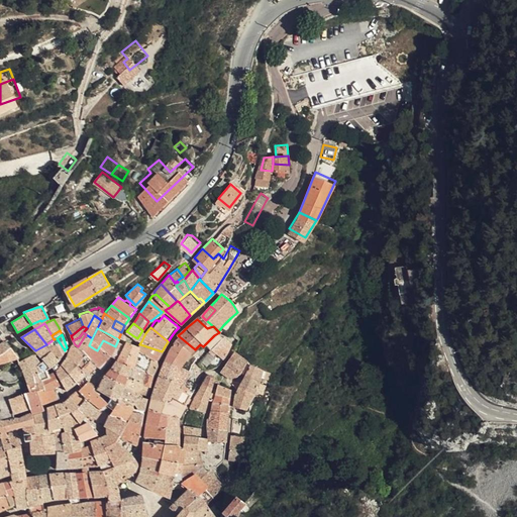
[(92,338),(86,334),(78,346),(91,357),(95,349),(89,345),(92,338)]
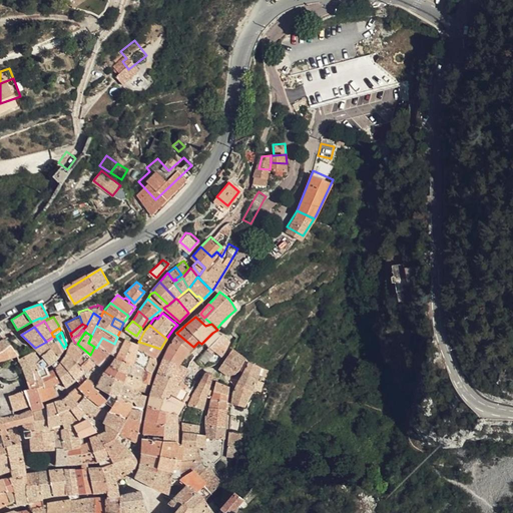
[(231,340),(220,332),(208,347),(223,357),(231,340)]
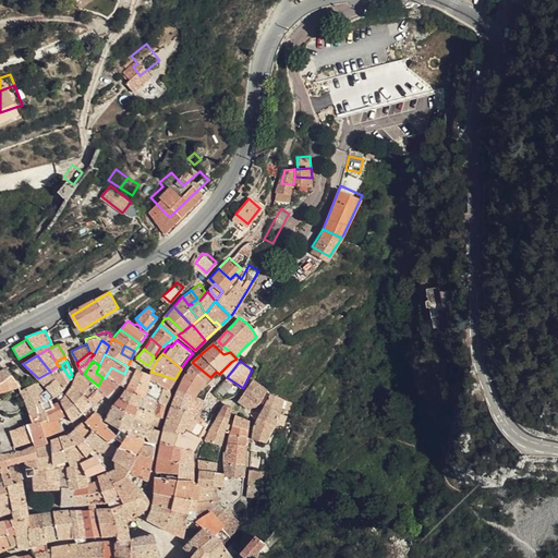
[(58,366),(50,372),(58,380),(64,388),(70,380),(70,378),(61,365),(58,366)]
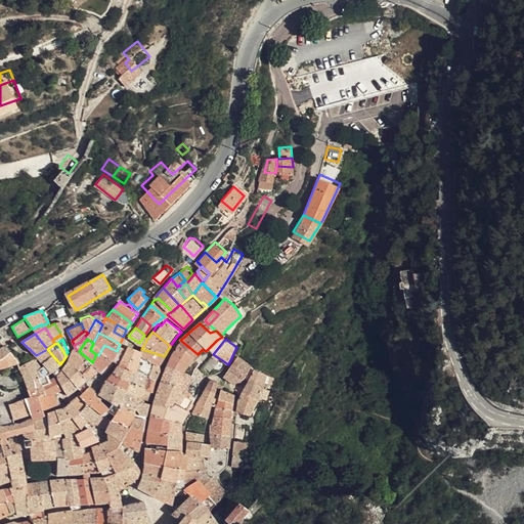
[(98,355),(111,361),(117,351),(104,345),(98,355)]
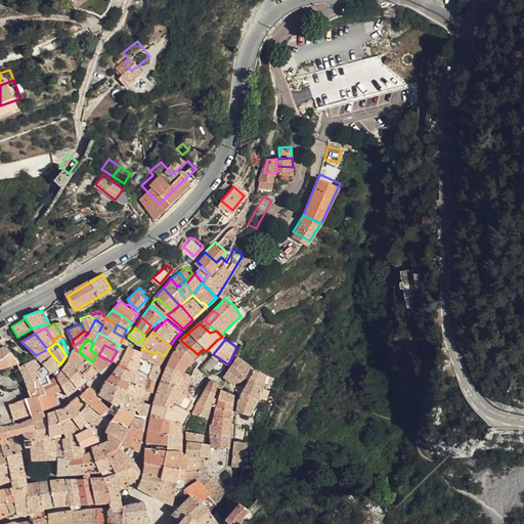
[(135,373),(139,364),(145,350),(141,349),(128,345),(118,362),(119,364),(135,373)]
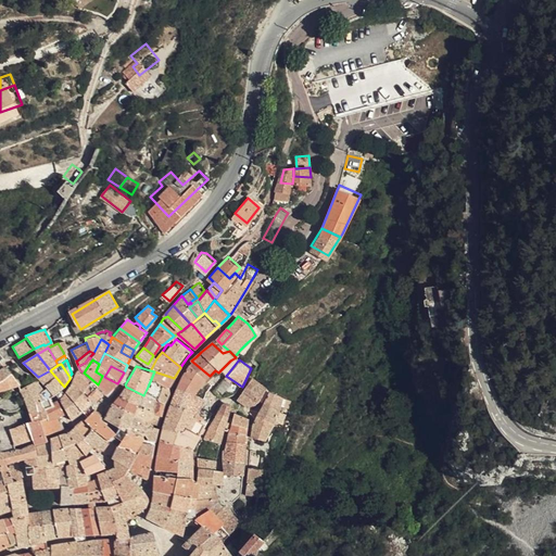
[(0,380),(10,375),(3,367),(2,369),(0,370),(0,380)]
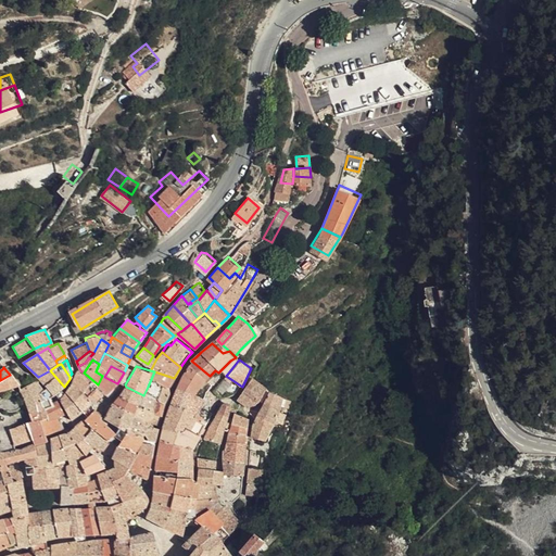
[(200,387),(206,379),(189,367),(182,376),(178,386),(178,387),(184,389),(189,380),(200,387)]
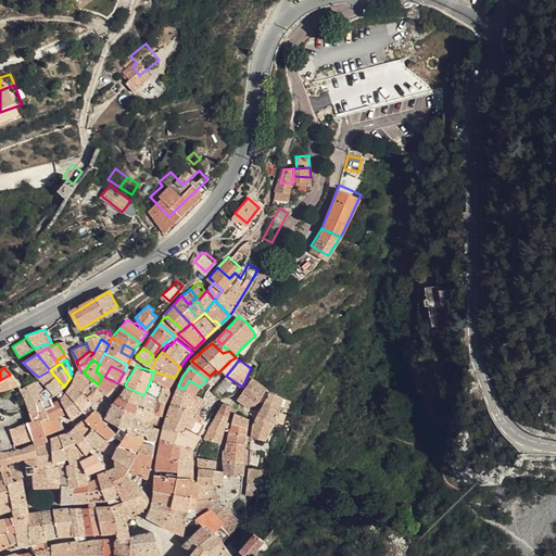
[(58,379),(50,370),(38,377),(48,388),(58,379)]
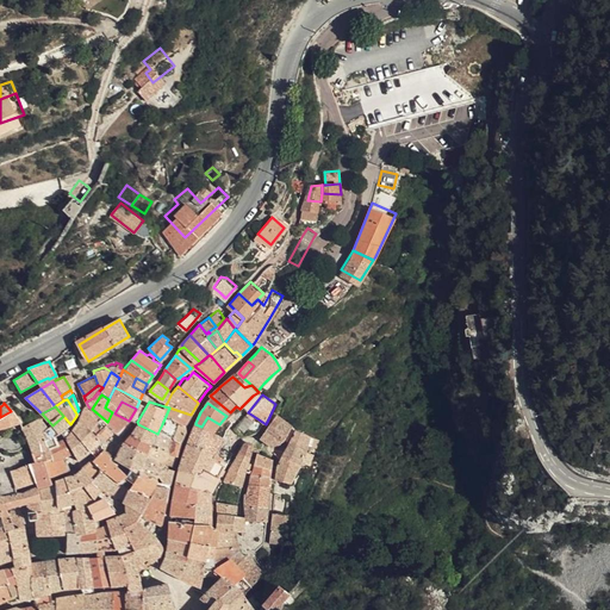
[(114,429),(107,422),(92,409),(88,406),(83,409),(82,414),(80,418),(79,421),(104,441),(114,429)]
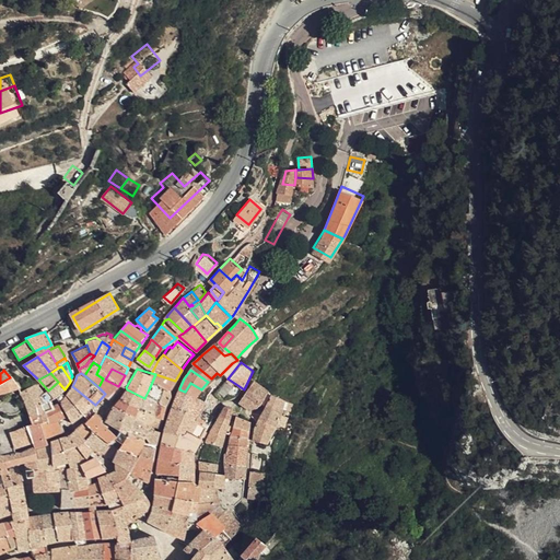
[(168,393),(171,389),(175,381),(155,374),(149,389),(162,394),(163,392),(168,393)]
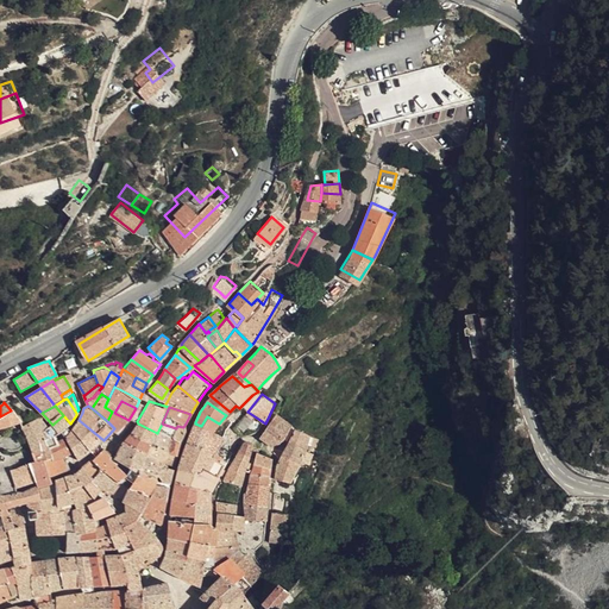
[(0,428),(22,422),(11,410),(0,416),(0,428)]
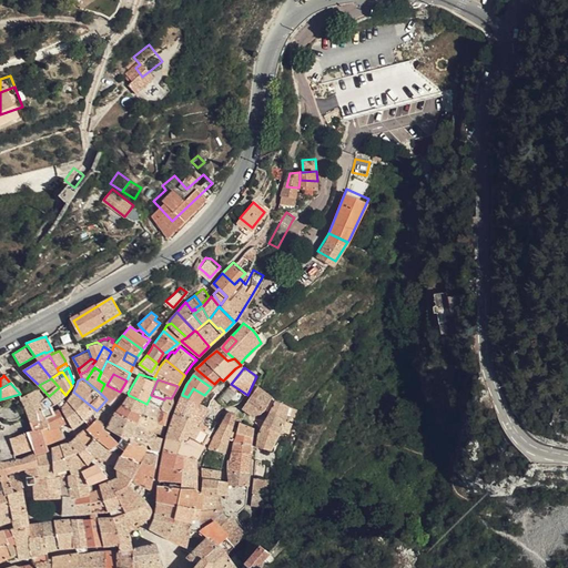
[(120,392),(107,385),(104,384),(100,393),(107,399),(112,404),(113,404),(123,394),(120,392)]
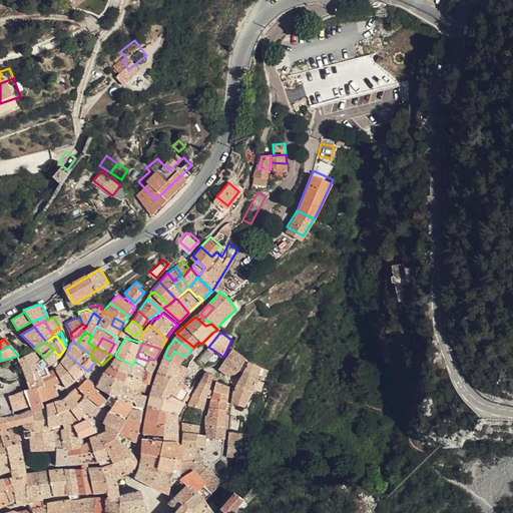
[(242,364),(247,357),(237,351),(233,349),(223,366),(222,369),(229,375),(232,374),(237,372),(239,369),(241,366),(242,364)]
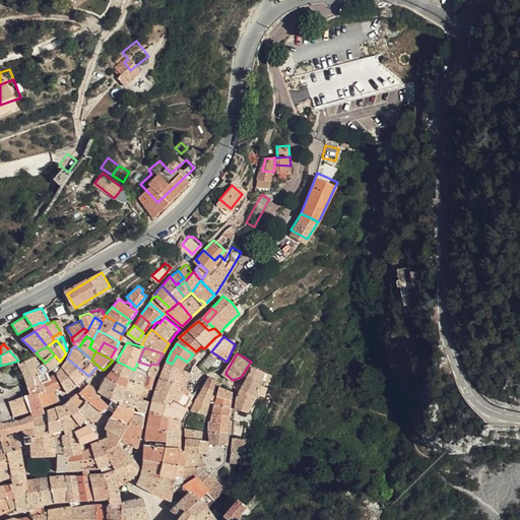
[(45,363),(51,370),(60,362),(54,354),(45,363)]
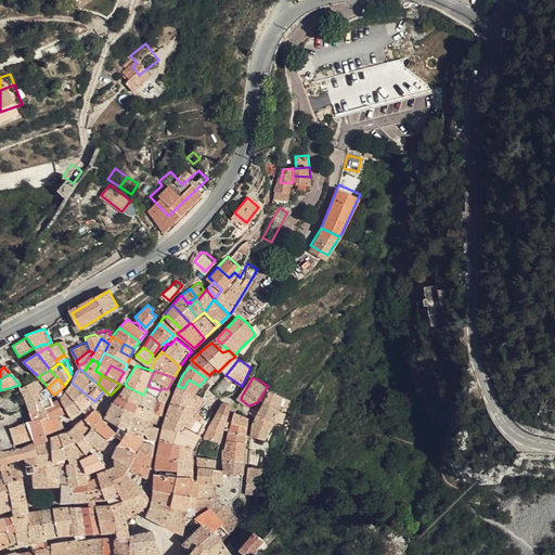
[(189,379),(183,388),(193,394),(194,394),(199,386),(189,379)]
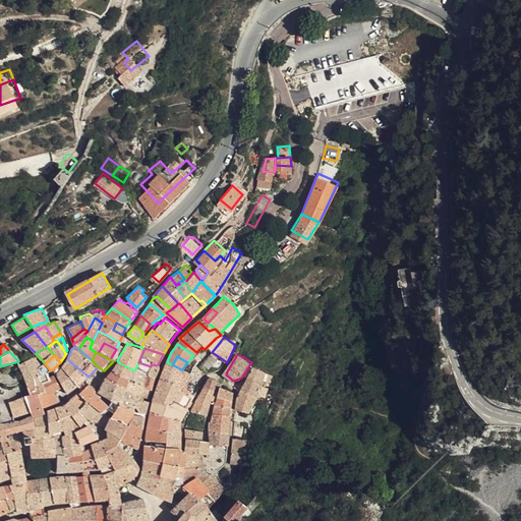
[(47,374),(35,358),(26,362),(35,380),(47,374)]
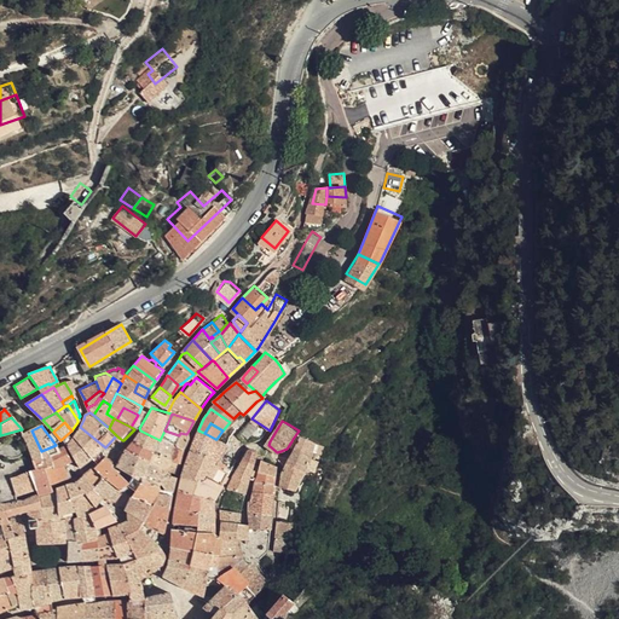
[(93,458),(99,453),(105,447),(80,427),(75,435),(93,458)]
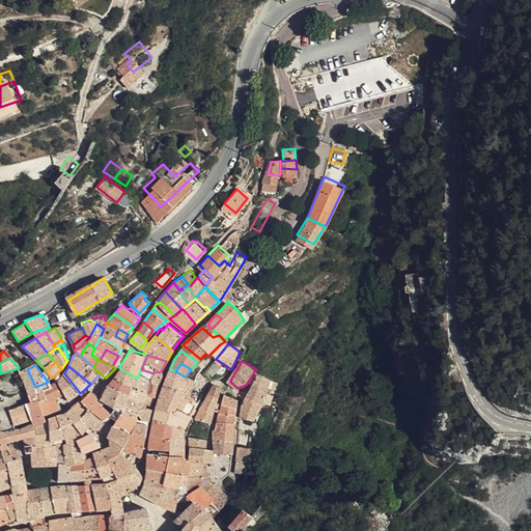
[(19,373),(27,389),(35,387),(27,369),(19,373)]
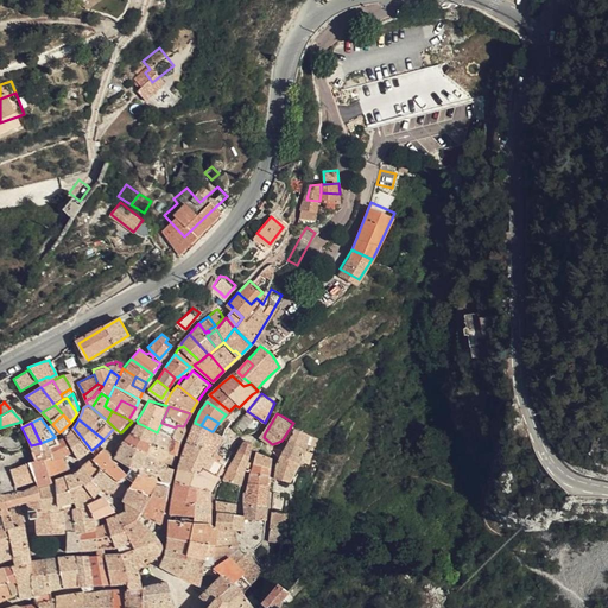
[(157,432),(138,423),(132,432),(153,441),(157,432)]
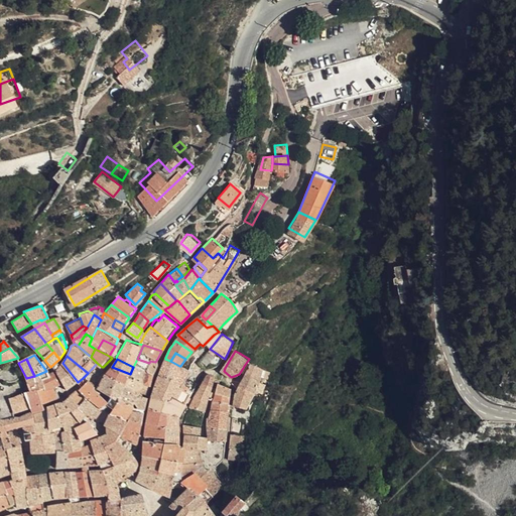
[(148,375),(152,376),(157,366),(149,363),(137,359),(133,367),(144,373),(148,375)]
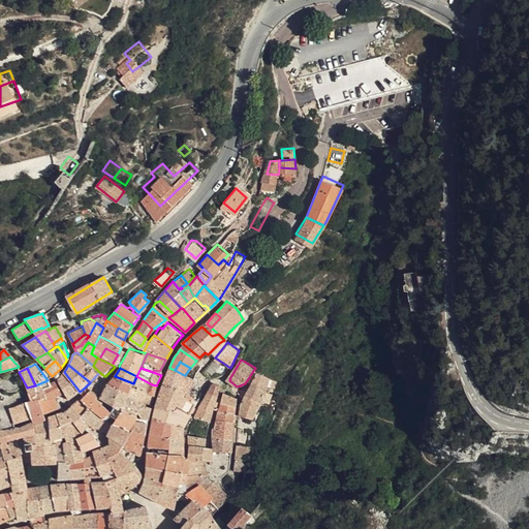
[(194,379),(185,375),(184,375),(175,370),(169,368),(163,387),(177,392),(186,394),(194,379)]
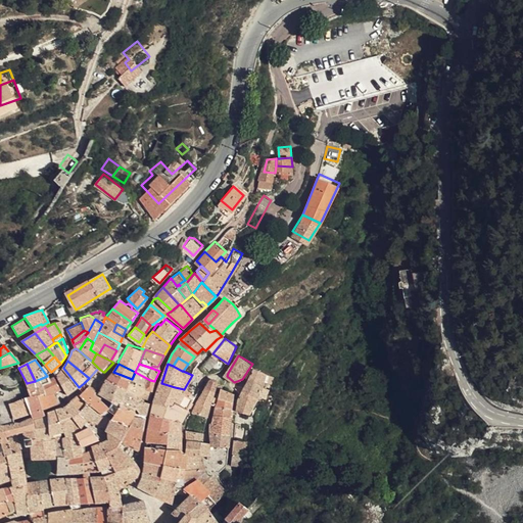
[(256,366),(251,374),(249,378),(265,384),(266,381),(274,384),(276,374),(269,372),(260,368),(256,366)]
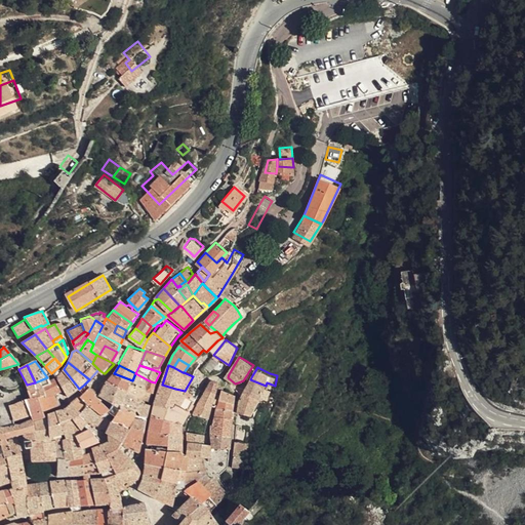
[(79,389),(64,369),(57,379),(69,396),(79,389)]
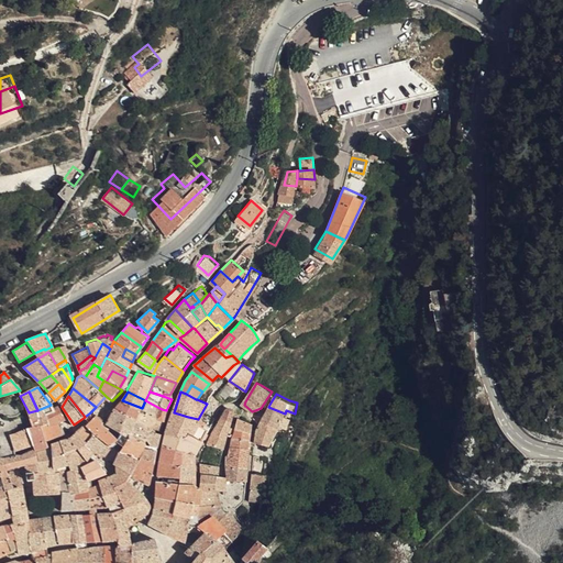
[(117,407),(131,412),(140,415),(142,408),(122,400),(117,407)]
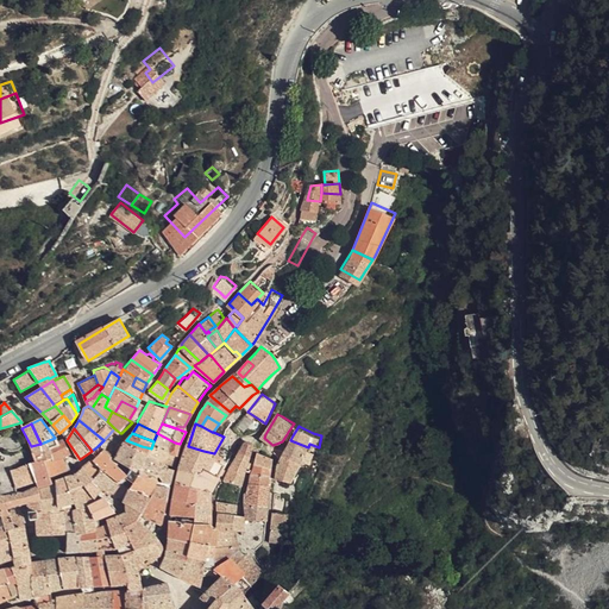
[(167,454),(179,457),(180,444),(175,443),(170,440),(157,433),(154,441),(151,449),(167,454)]
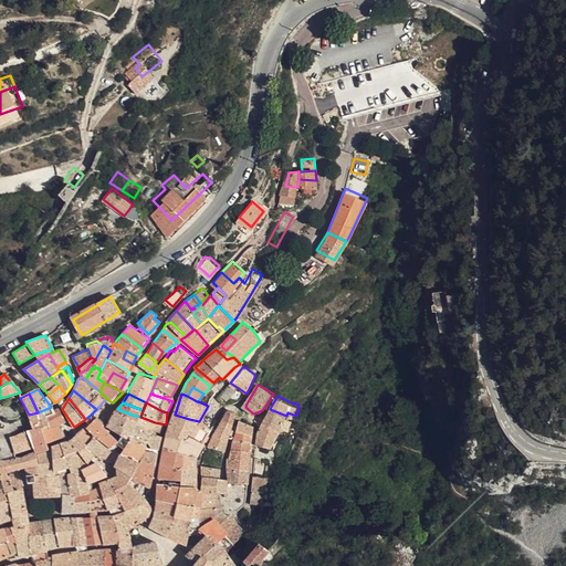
[(59,423),(65,420),(59,409),(53,412),(45,415),(49,421),(56,418),(59,423)]
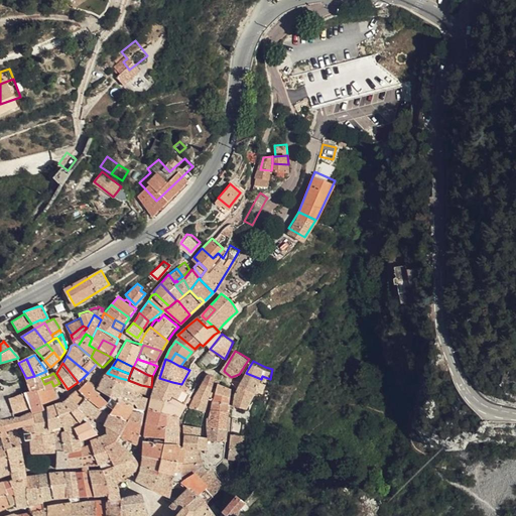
[(120,378),(107,373),(103,382),(113,387),(110,395),(112,396),(112,395),(120,378)]
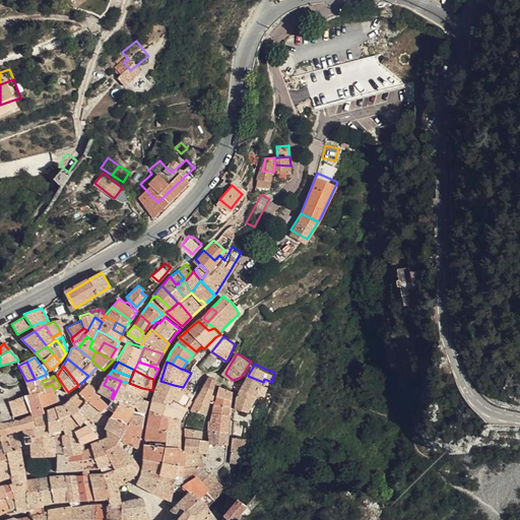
[(202,389),(199,395),(197,398),(210,403),(216,383),(216,379),(216,378),(215,377),(215,376),(214,376),(213,376),(212,376),(210,378),(207,382),(202,389)]
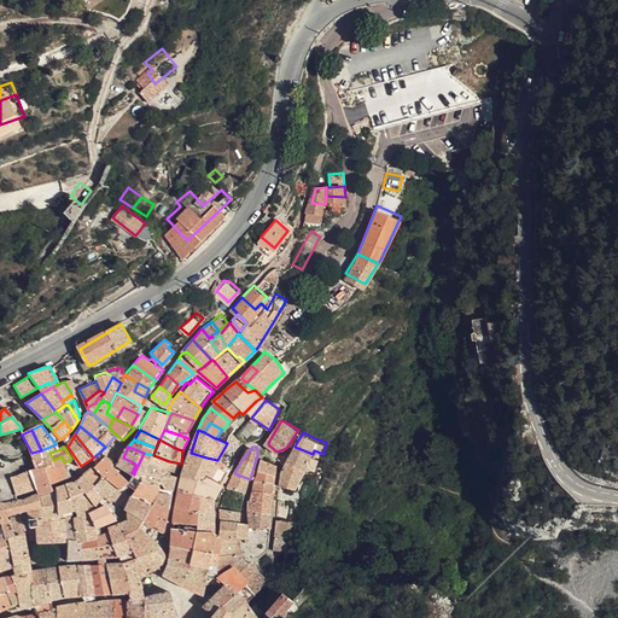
[(295,447),(287,459),(307,467),(313,454),(295,447)]
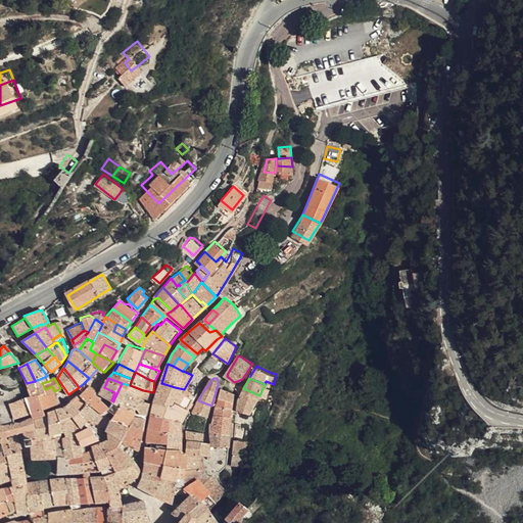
[(45,389),(42,383),(36,386),(38,390),(30,393),(32,396),(26,399),(32,413),(57,405),(54,391),(52,386),(45,389)]
